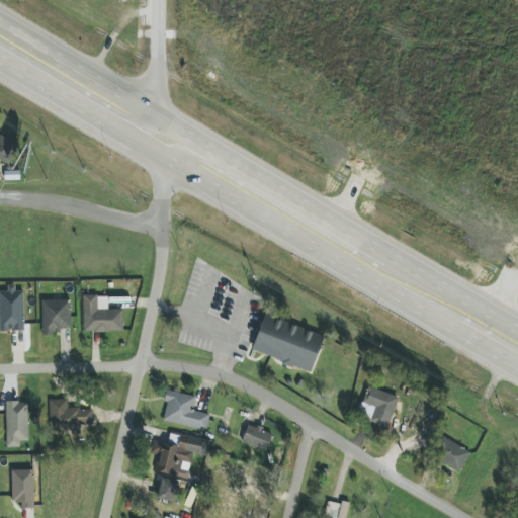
[(0,161),(8,165),(17,143),(0,135),(0,161)]
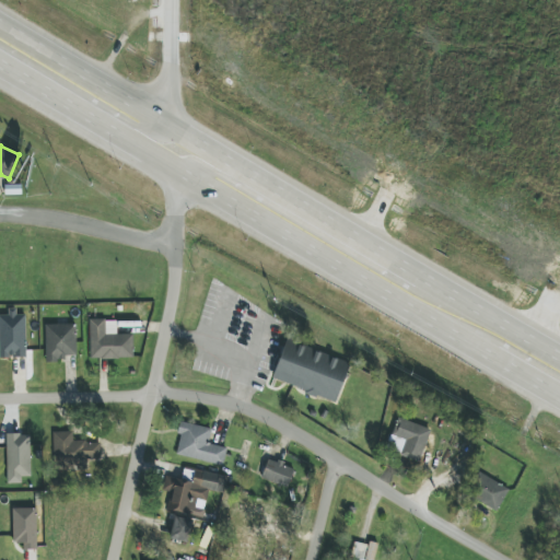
[(0,358),(26,358),(26,315),(16,315),(16,310),(8,310),(8,315),(0,315),(0,358)]
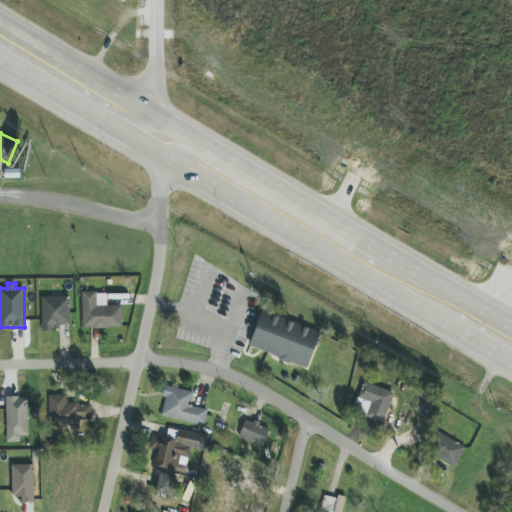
[(82,328),(122,328),(122,306),(107,306),(107,292),(82,293),(82,328)]
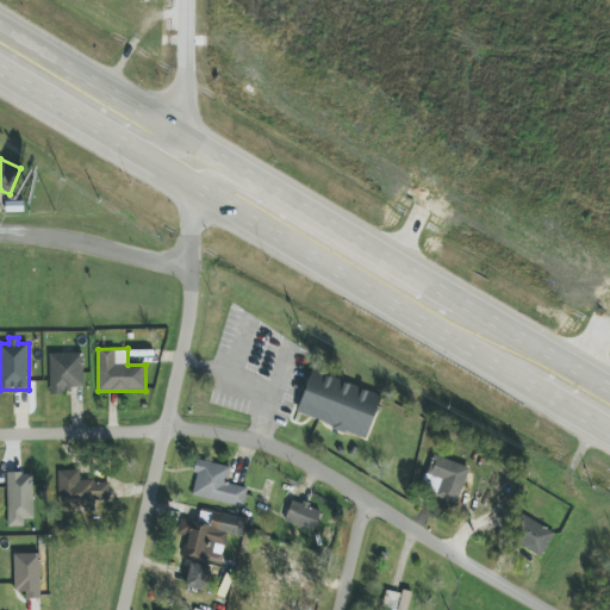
[(83,387),(83,353),(49,354),(50,394),(70,393),(70,387),(83,387)]
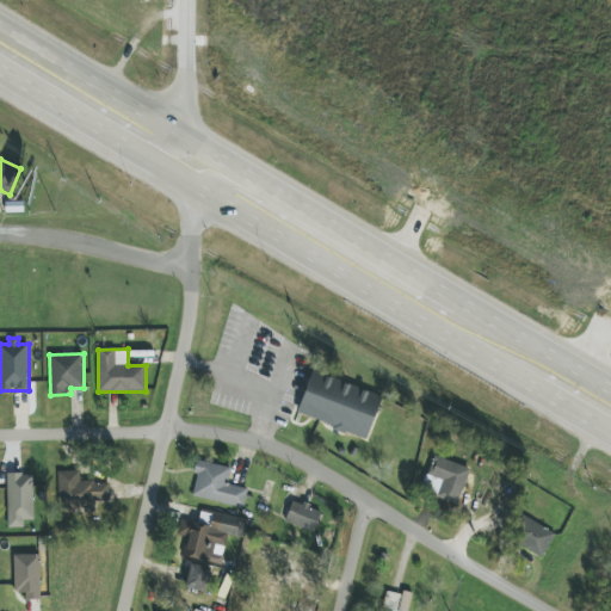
[(368,438),(382,395),(312,372),(297,415),(368,438)]
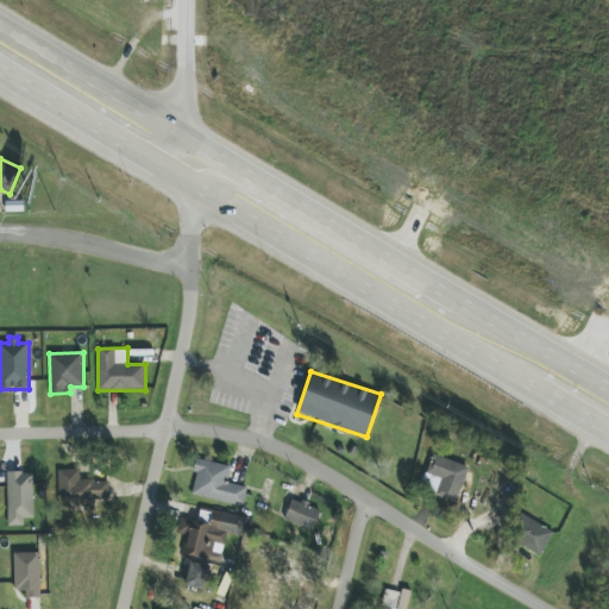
[(469,466),(432,456),(427,473),(441,478),(435,496),(458,503),(469,466)]
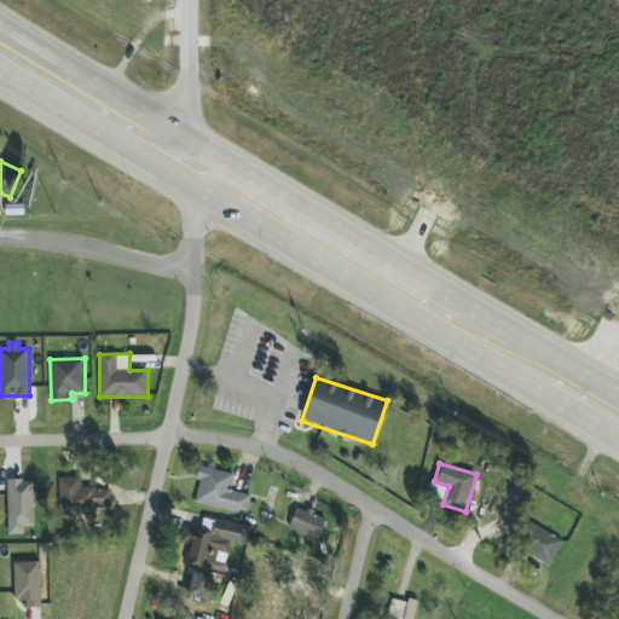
[(247,515),(250,496),(230,491),(233,474),(201,467),(194,503),(247,515)]
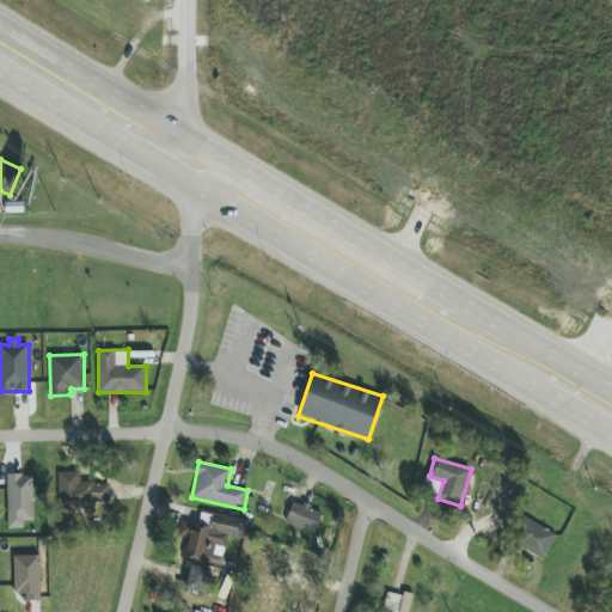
[(80,472),(59,472),(60,512),(96,510),(96,505),(110,505),(110,483),(80,484),(80,472)]
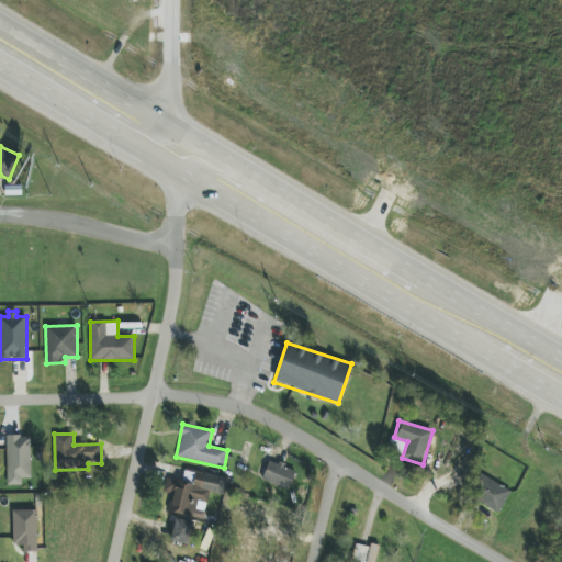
[(31,436),(7,436),(8,485),(22,485),(22,479),(31,479),(31,436)]
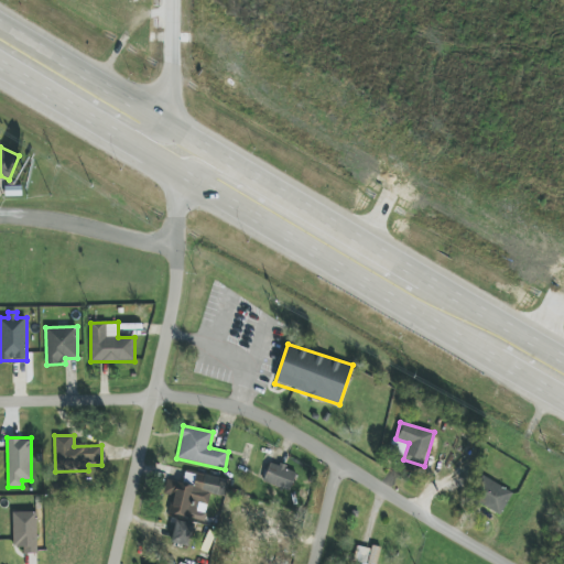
[(270,462),(263,481),(290,491),(296,472),(270,462)]
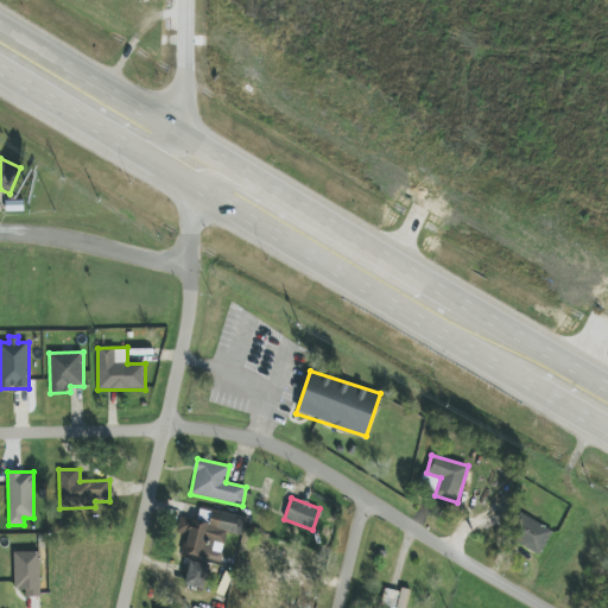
[(246,518),(213,511),(210,524),(181,517),(177,533),(185,534),(181,553),(220,562),(227,532),(242,536),(246,518)]
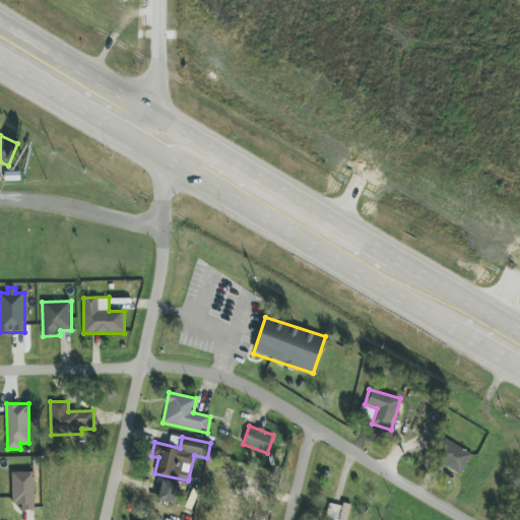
[(473,455),(448,441),(437,461),(462,475),(473,455)]
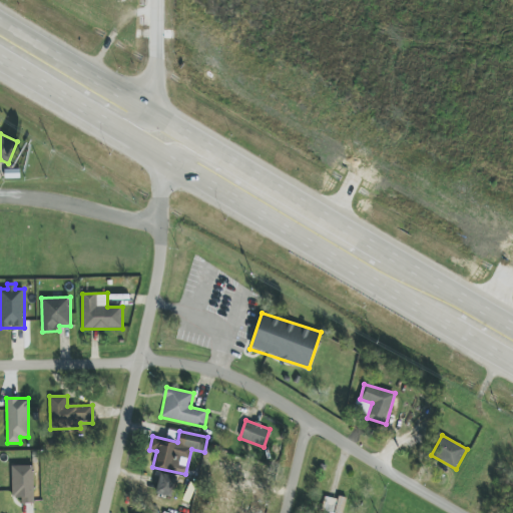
[(251,471),(223,462),(221,469),(249,478),(251,471)]
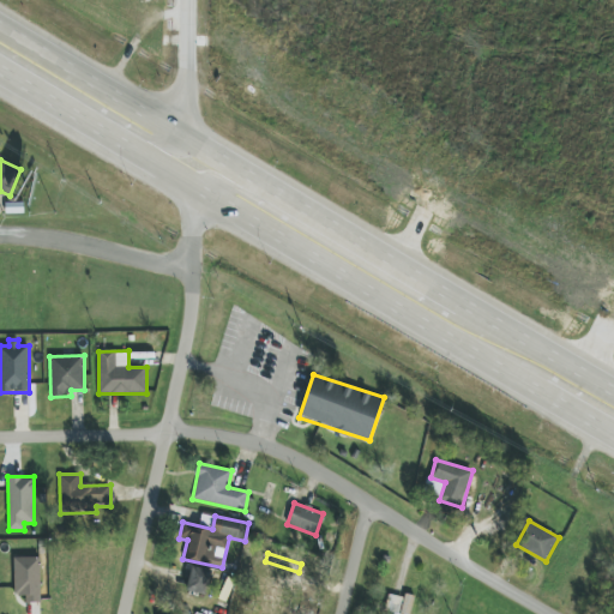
[(41,603),(40,558),(14,558),(14,595),(25,595),(25,603),(41,603)]
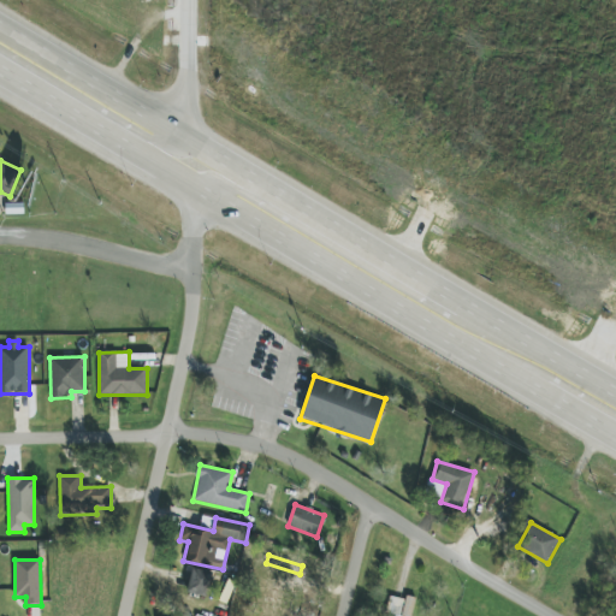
[(211,573),(189,570),(185,593),(208,597),(211,573)]
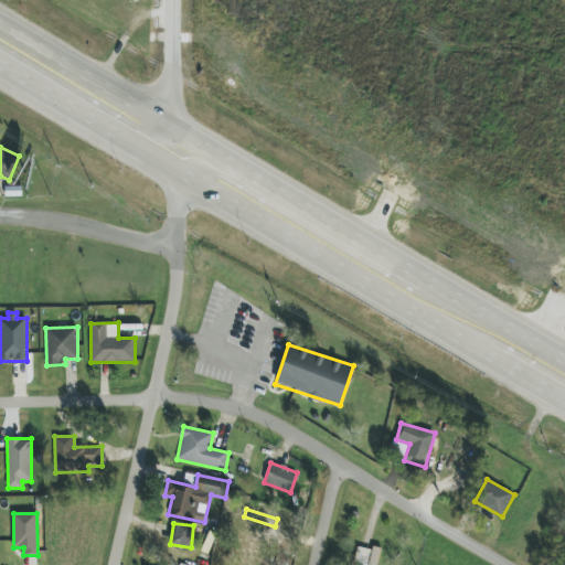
[(365,564),(377,564),(380,550),(356,546),(354,563),(365,564)]
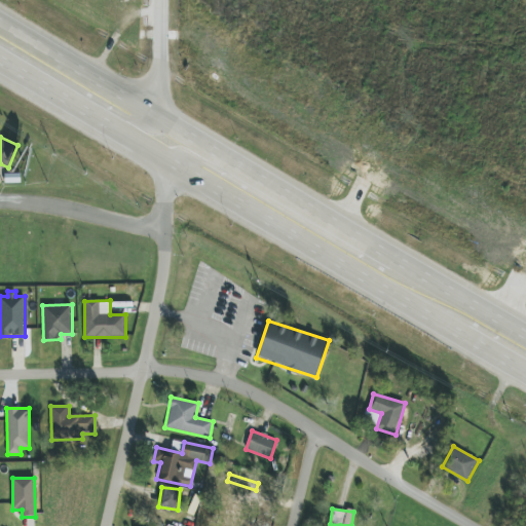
All buildings are outlined.
